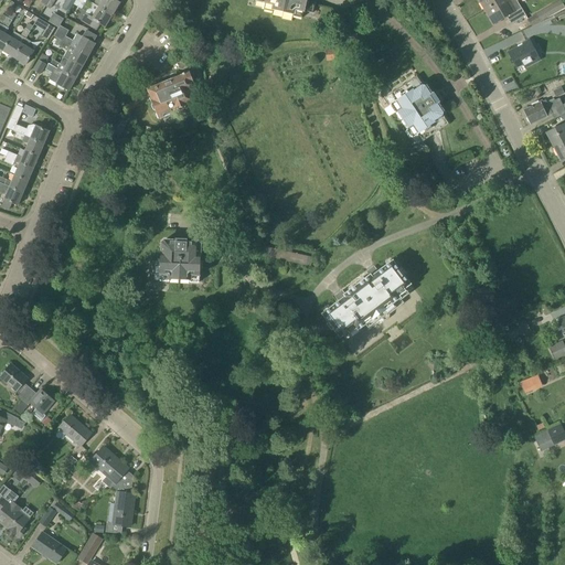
[(49,0),(45,7),(50,9),(52,4),(53,4),(55,0),(66,0),(62,8),(68,12),(74,3),(75,0),(49,0)]
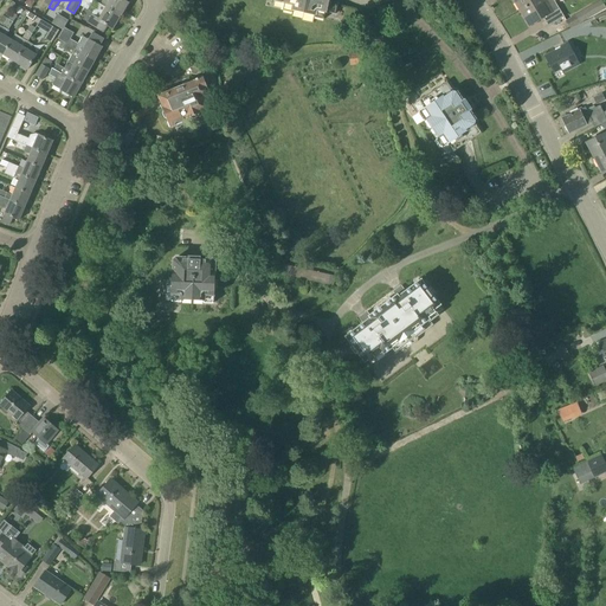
[(128,5),(127,4),(128,1),(127,0),(110,0),(110,2),(105,0),(102,0),(101,5),(107,8),(121,17),(128,5)]
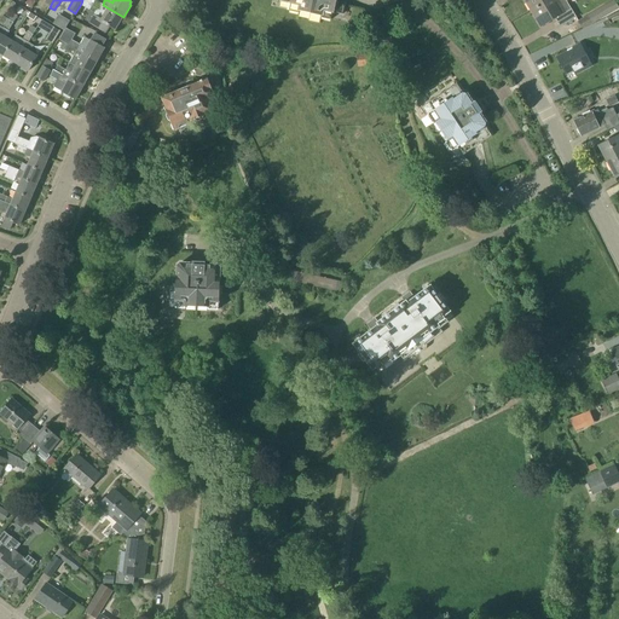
[(281,0),(281,1),(290,4),(289,11),(299,13),(300,11),(322,16),(320,18),(331,21),(333,12),(342,15),(345,0),(281,0)]
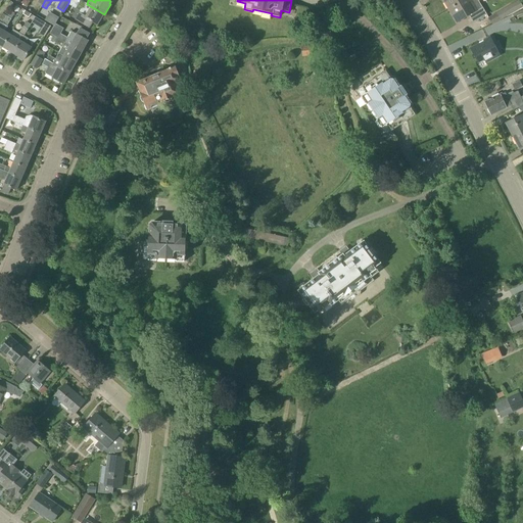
[(464,0),(442,0),(448,9),(464,0)]
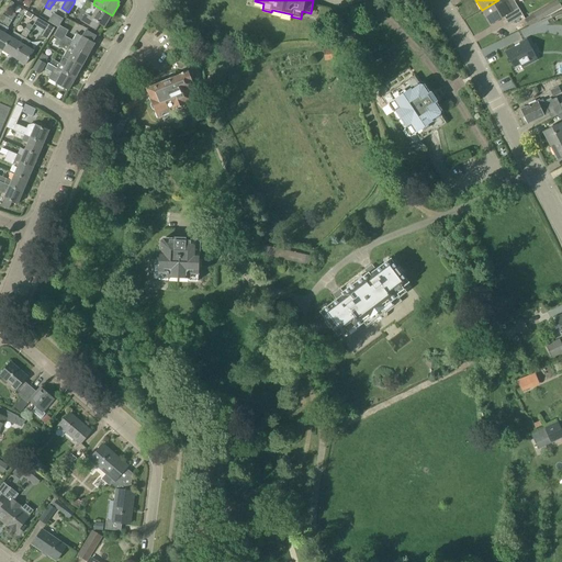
[(518,9),(512,0),(498,0),(482,10),(491,25),(505,17),(509,23),(521,15),(518,9)]
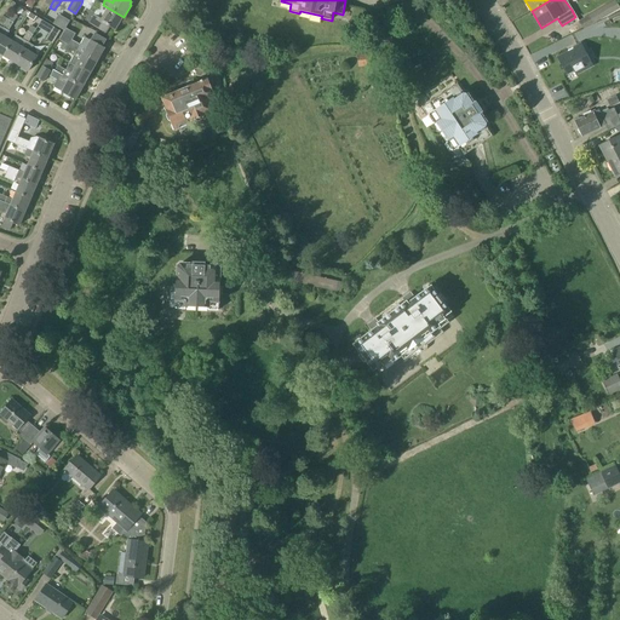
[(124,17),(109,9),(108,10),(102,6),(96,17),(93,15),(89,24),(105,34),(109,27),(115,30),(124,17)]
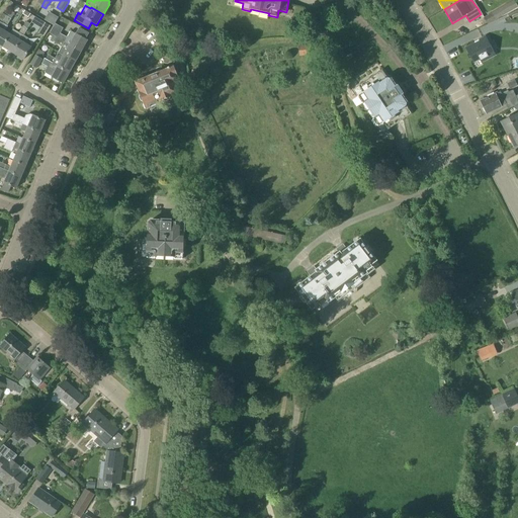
[(487,25),(496,20),(492,13),(483,18),(487,25)]
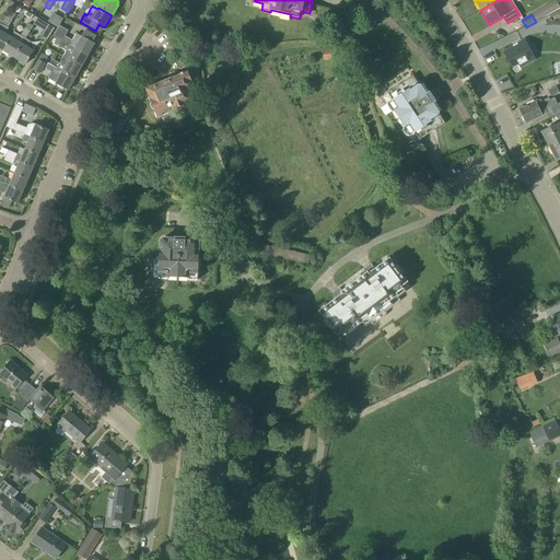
[(11,37),(10,37),(4,34),(8,28),(7,28),(12,21),(7,19),(0,30),(0,49),(2,50),(11,37)]
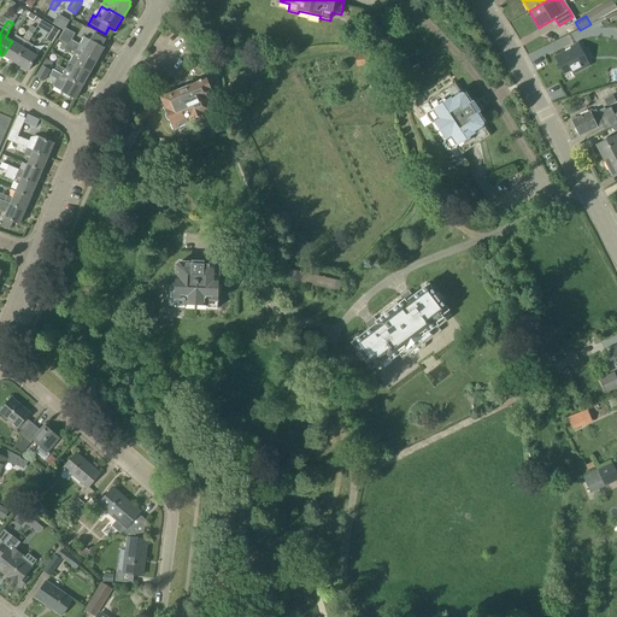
[(369,43),(389,43),(389,28),(368,29),(369,43)]
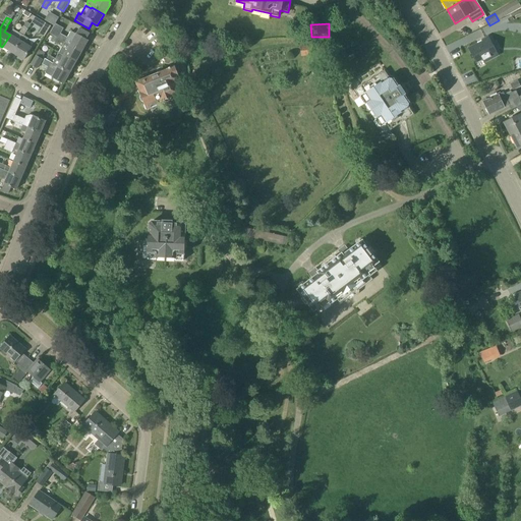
[(491,34),(501,30),(498,23),(488,27),(491,34)]
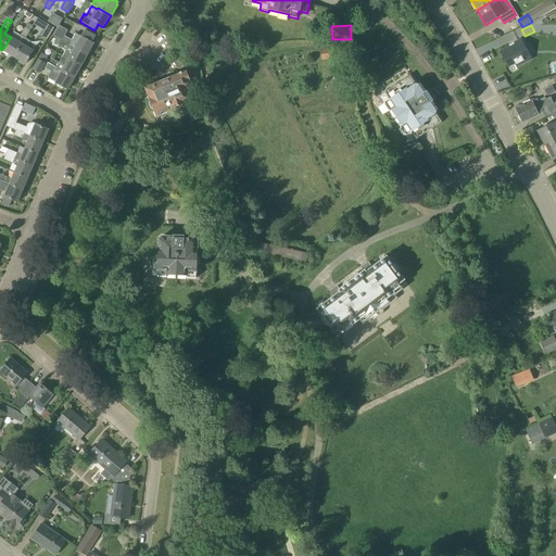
[(13,58),(25,39),(24,38),(29,32),(25,28),(20,36),(13,32),(10,37),(11,37),(2,50),(13,58)]
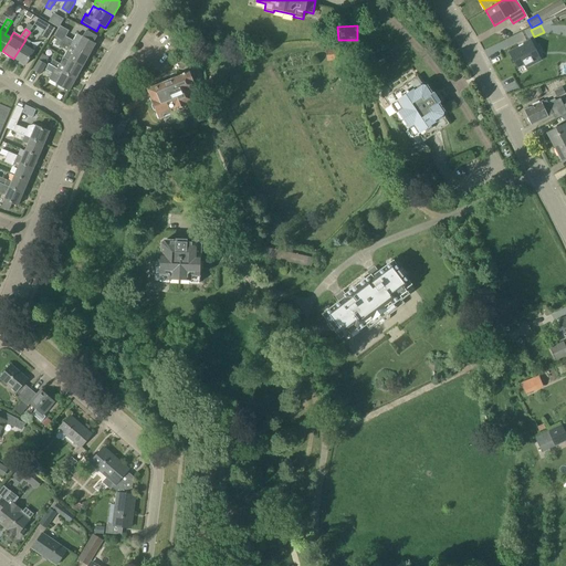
[(48,41),(51,34),(44,31),(41,37),(48,41)]
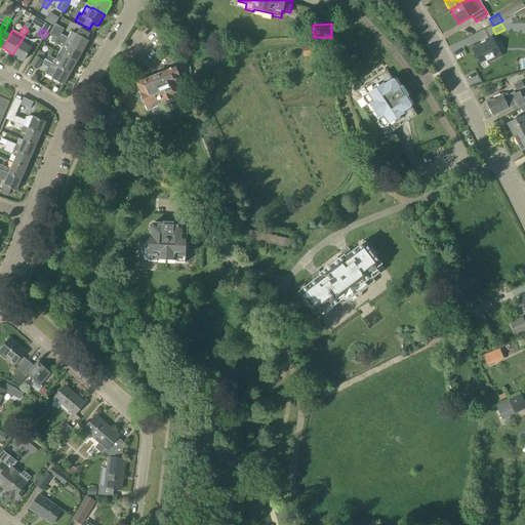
[(57,39),(82,52),(88,41),(77,35),(71,32),(68,38),(61,34),(57,39)]
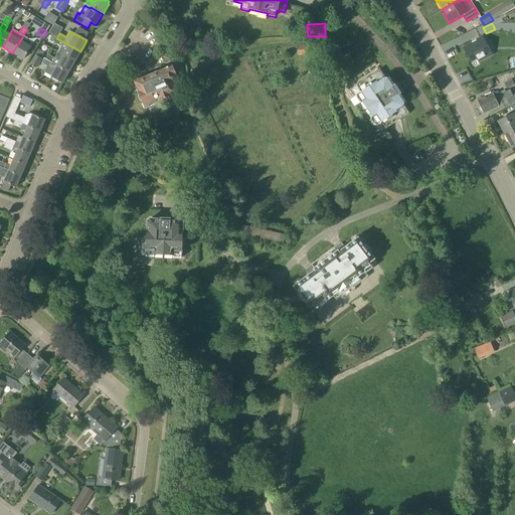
[(23,36),(12,53),(23,59),(30,47),(24,43),(27,39),(23,36)]
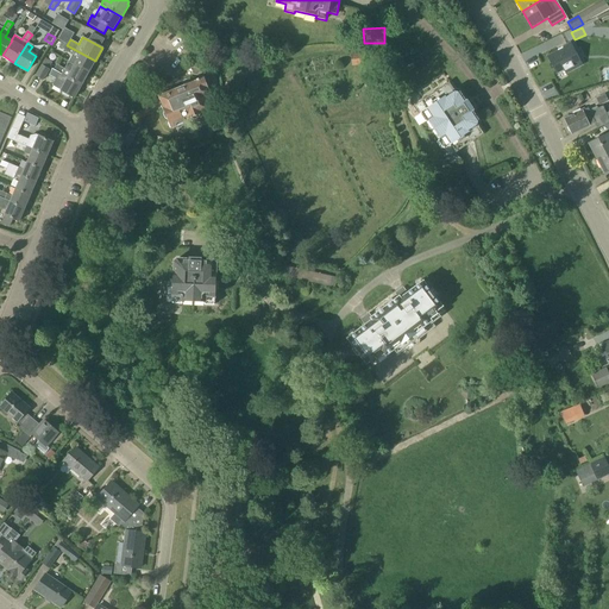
[(566,74),(582,66),(570,44),(562,49),(563,49),(547,57),(557,74),(564,70),(566,74)]
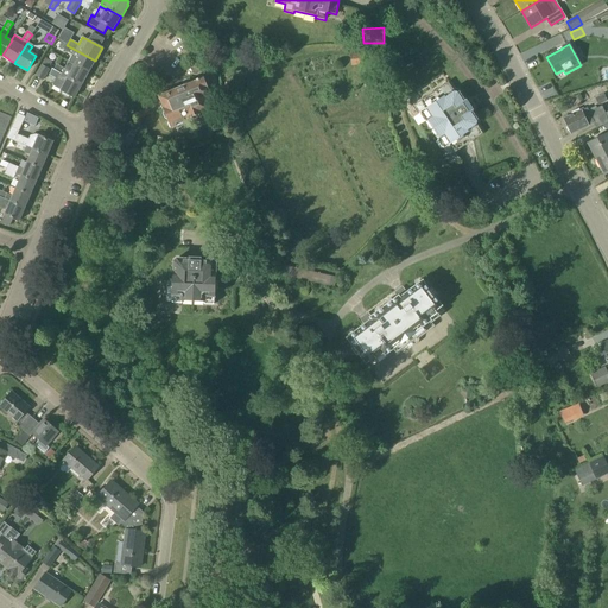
[(88,73),(95,61),(67,45),(64,51),(71,55),(68,62),(88,73)]
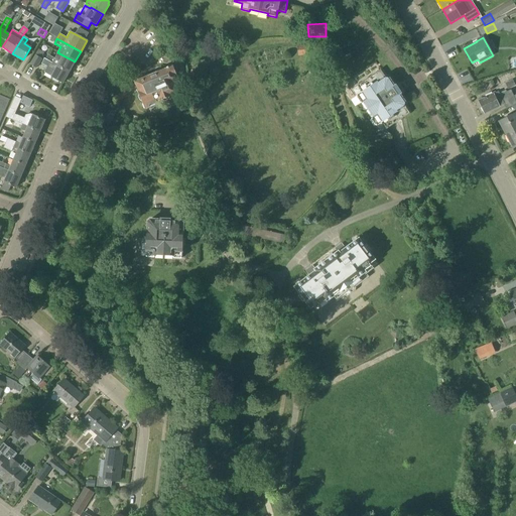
[(297,56),(316,55),(315,45),(297,46),(297,56)]
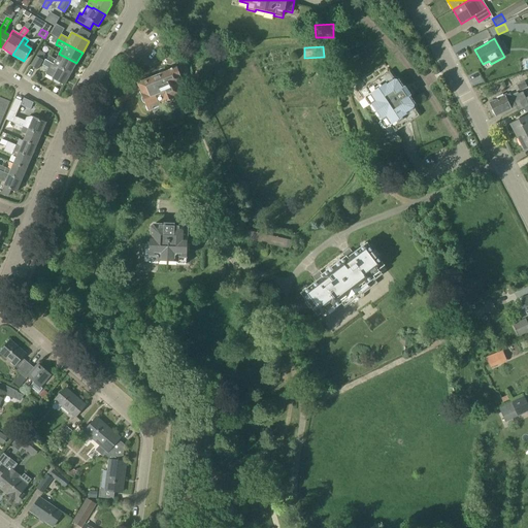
[(37,70),(42,61),(41,61),(44,55),(39,52),(30,66),(37,70)]
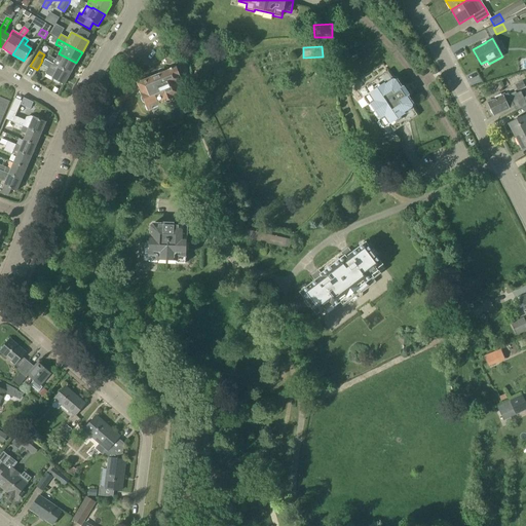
[(46,60),(71,74),(76,63),(59,53),(54,60),(48,55),(46,60)]
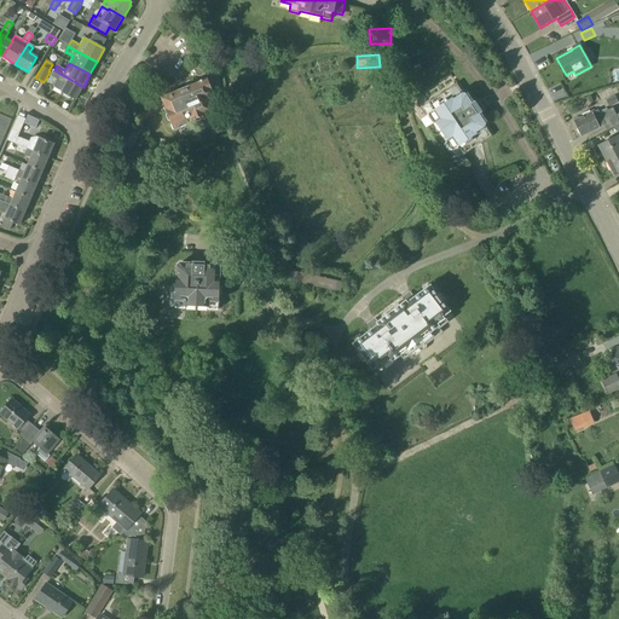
[(75,100),(84,87),(53,70),(50,77),(57,81),(53,86),(55,88),(63,93),(62,94),(63,97),(68,99),(69,99),(70,97),(75,100)]
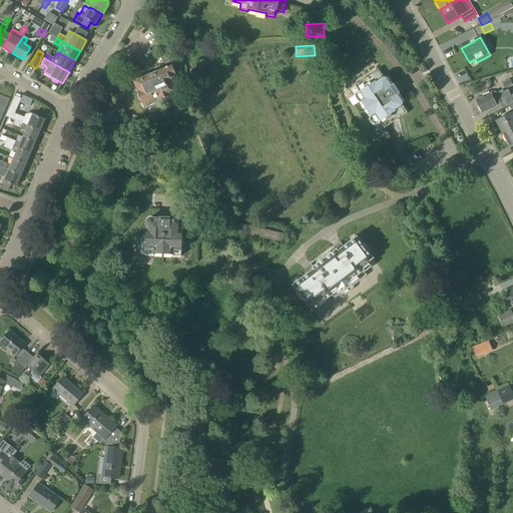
[(162,101),(167,98),(168,95),(176,92),(172,82),(176,80),(171,66),(134,81),(138,93),(137,96),(139,100),(141,101),(144,108),(159,102),(158,100),(159,99),(162,101)]
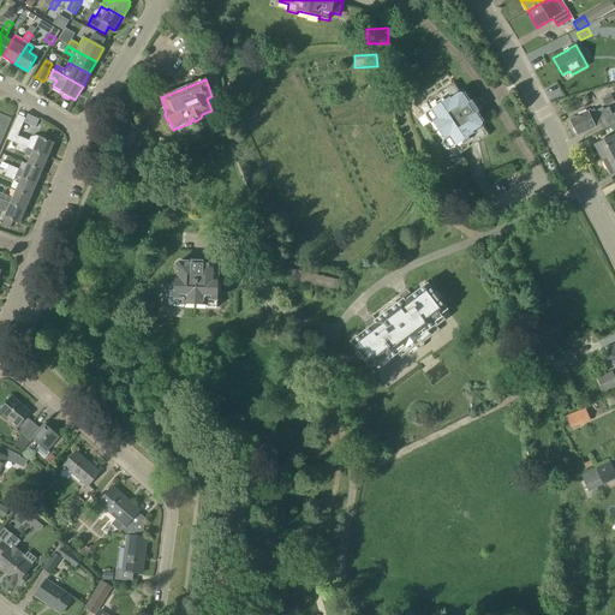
[(459,93),(453,84),(425,103),(431,112),(424,115),(430,124),(433,123),(445,142),(442,143),(448,151),(454,147),(460,155),(488,136),(483,127),(485,126),(477,113),(481,111),(475,101),(470,103),(461,91),(459,93)]
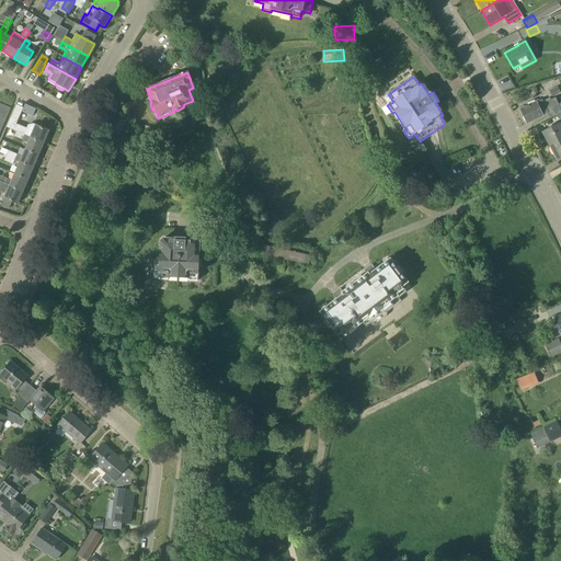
[(551,98),(560,93),(557,87),(548,91),(551,98)]
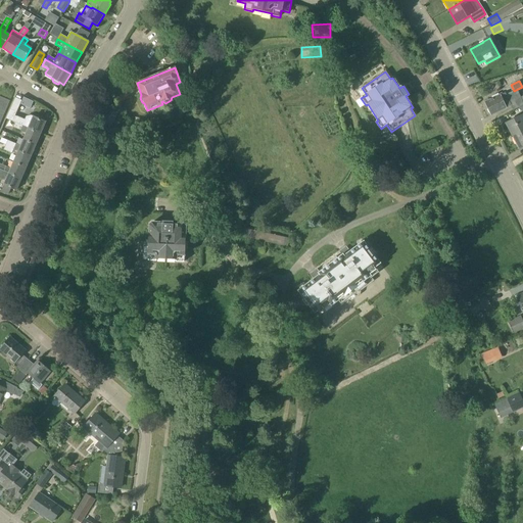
[(522,95),(520,98),(517,91),(506,96),(505,93),(501,95),(500,95),(484,102),(490,115),(506,108),(506,107),(511,105),(513,110),(519,107),(522,104),(522,95)]
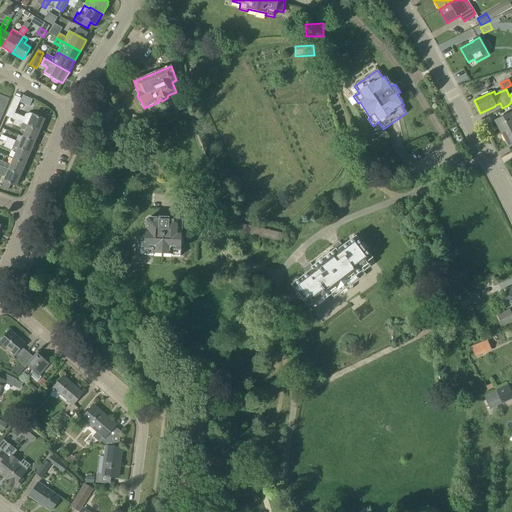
[(115,101),(125,97),(123,91),(113,95),(115,101)]
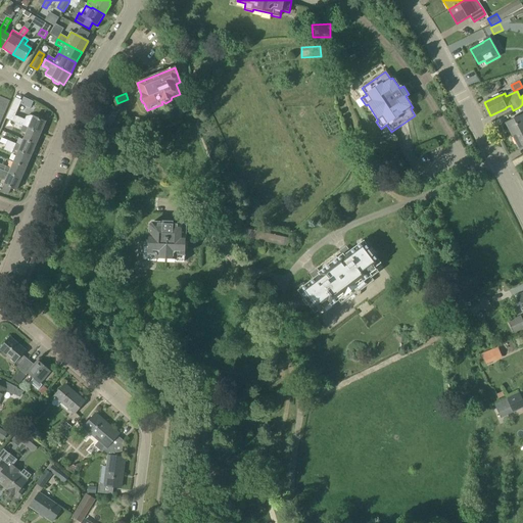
[(0,111),(4,113),(9,101),(0,96),(0,111)]
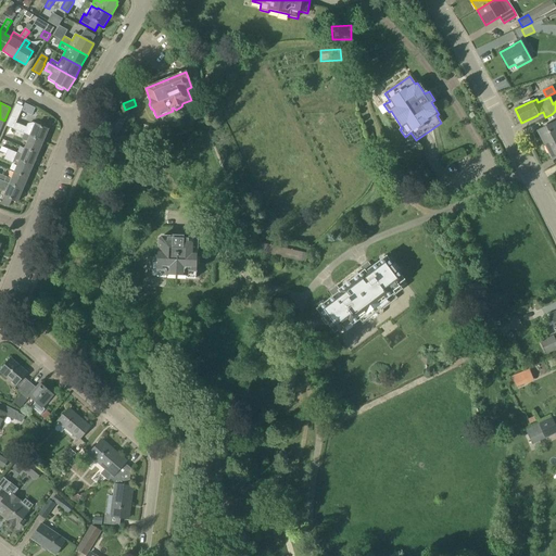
[(118,134),(128,114),(124,112),(113,131),(118,134)]
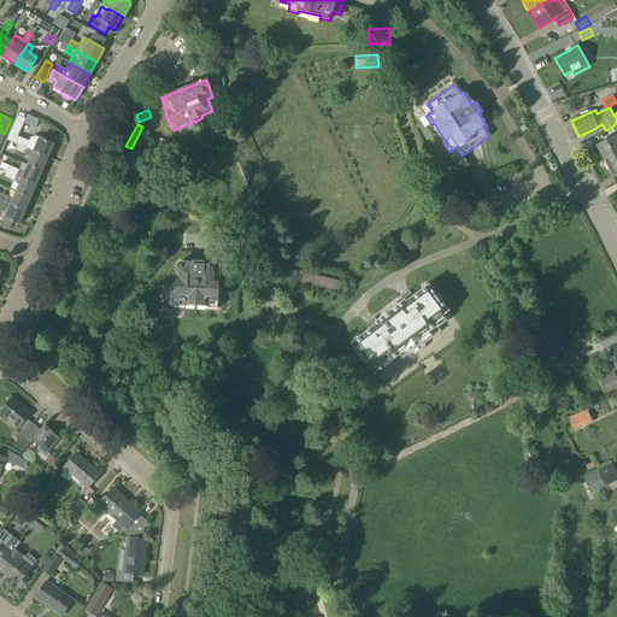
[(12,129),(7,140),(18,145),(28,148),(34,152),(48,158),(54,145),(39,137),(39,139),(36,137),(31,139),(29,142),(17,137),(19,133),(12,129)]
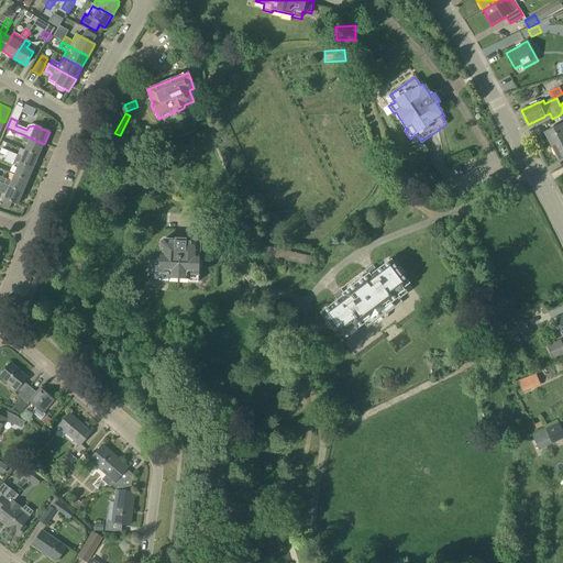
[(551,146),(562,140),(562,124),(562,123),(543,133),(551,146)]
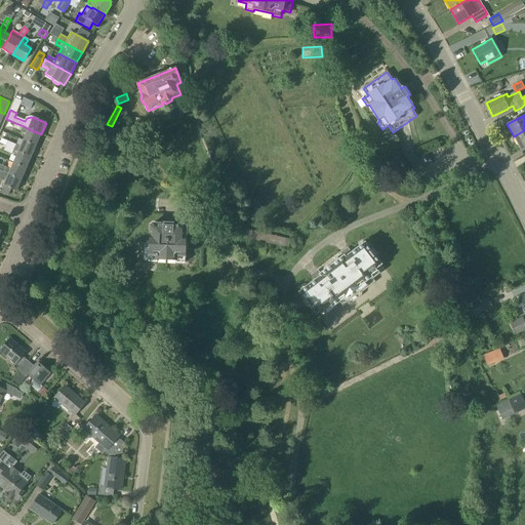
[(15,123),(12,128),(21,131),(24,126),(15,123)]
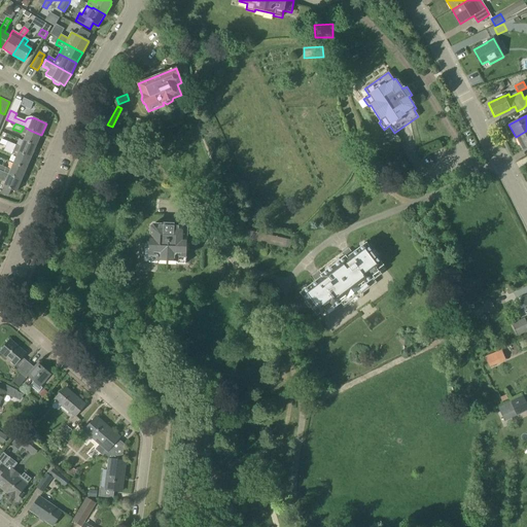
[(21,132),(21,133),(26,135),(24,141),(36,146),(41,135),(29,130),(24,127),(21,132)]
